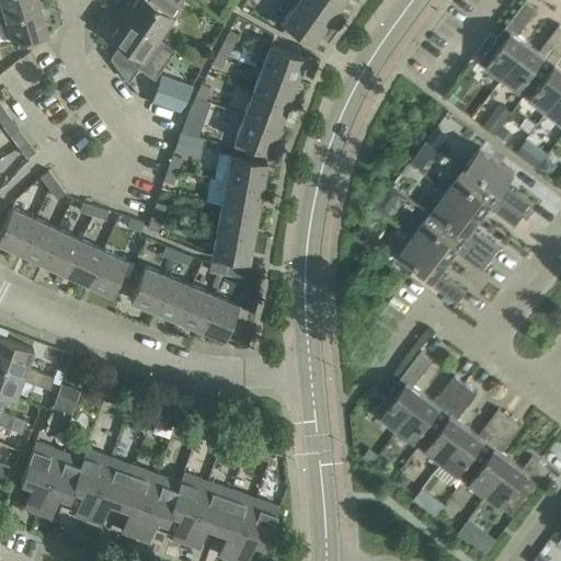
[(0,16),(6,16),(41,7),(38,0),(0,0),(2,6),(0,6),(0,16)]
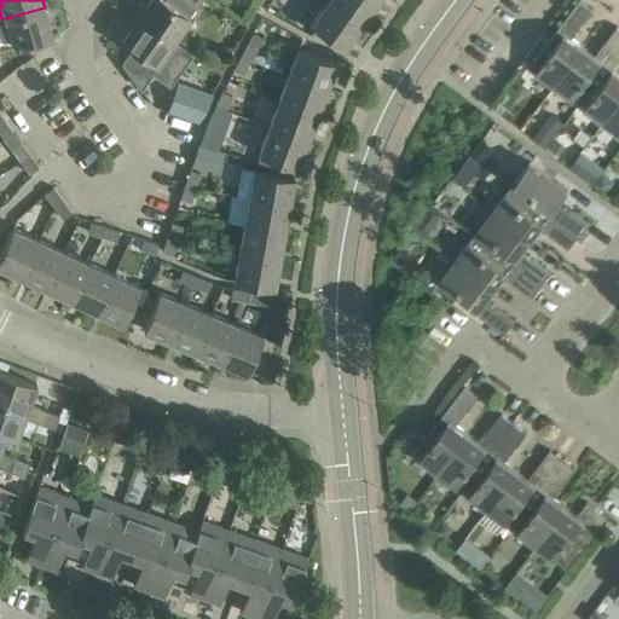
[(139,1),(132,11),(173,40),(196,7),(201,0),(149,0),(145,6),(139,1)]
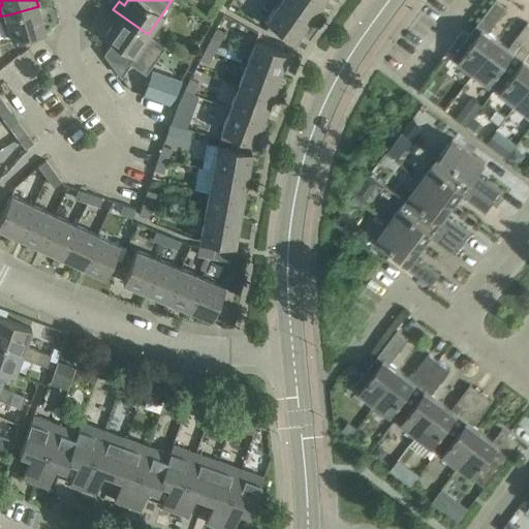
[(319,0),(280,0),(280,1),(308,21),(321,1),(319,0)]
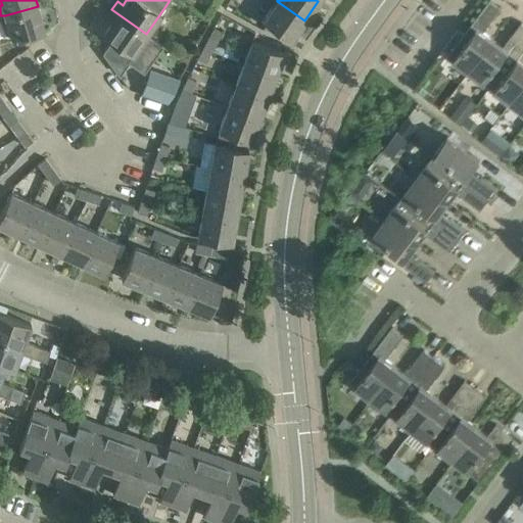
[(488,0),(447,55),(469,72),(493,39),(483,32),(502,7),(492,0),(488,0)]
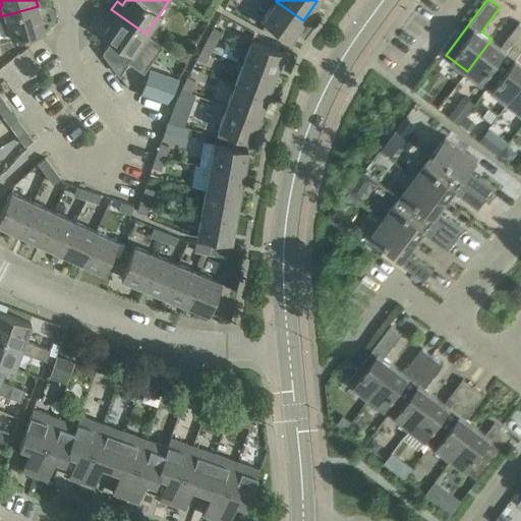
[(303,20),(276,1),(262,19),(289,40),(303,20)]
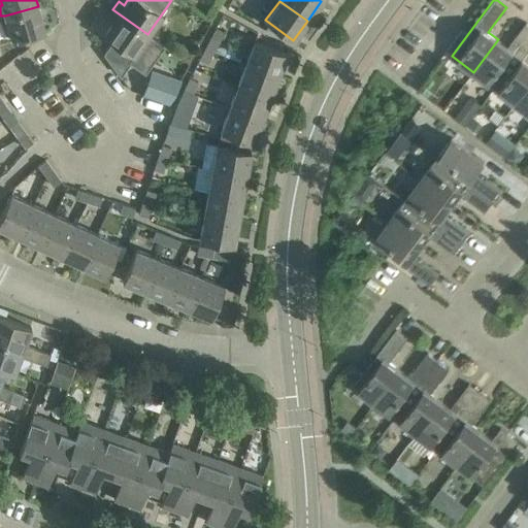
[(38,6),(5,15),(12,40),(45,30),(38,6)]
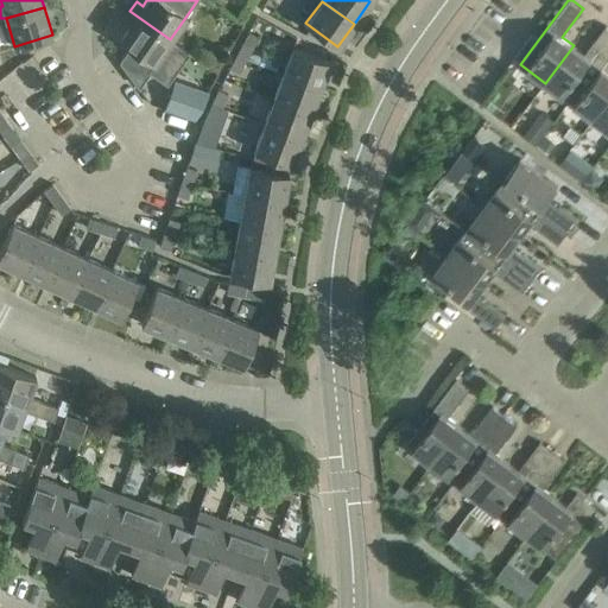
[(131,46),(120,62),(138,86),(149,70),(169,83),(189,54),(170,39),(130,11),(122,20),(130,25),(120,39),(131,46)]
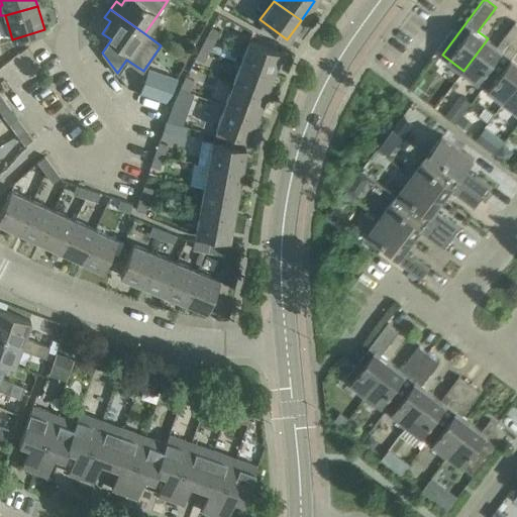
[(463,71),(484,86),(496,70),(501,74),(507,66),(497,58),(502,50),(508,55),(516,41),(516,22),(516,21),(497,45),(488,38),(463,71)]
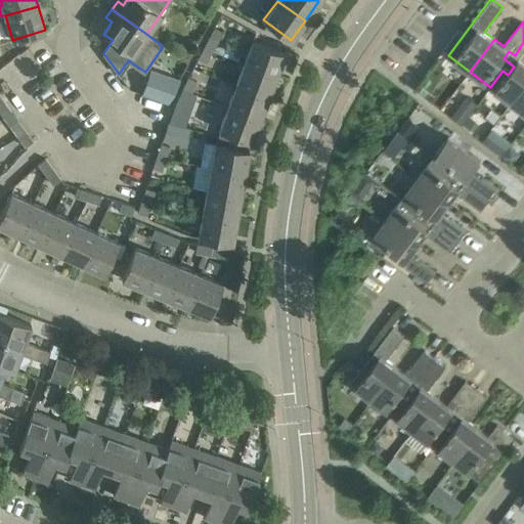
[(214,27),(210,35),(218,39),(222,31),(214,27)]
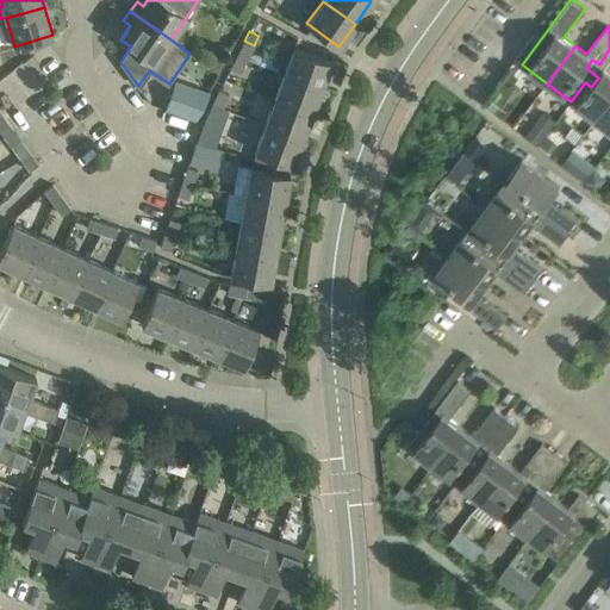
[(244,41),(237,55),(247,60),(254,45),(244,41)]
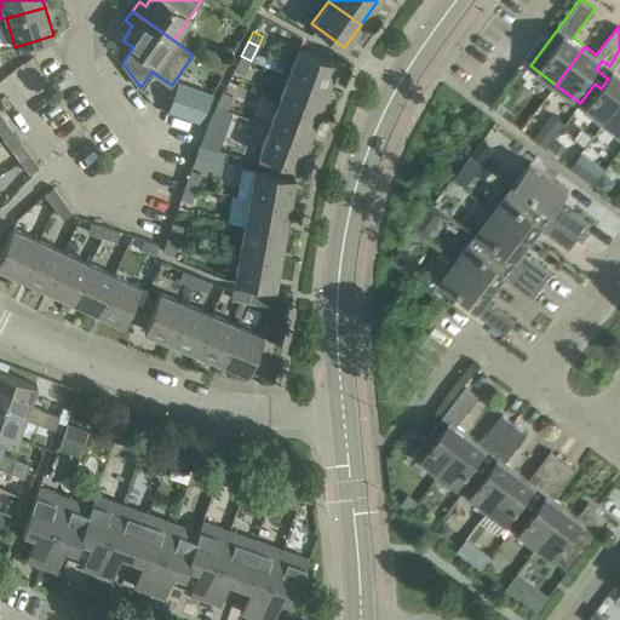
[(299,47),(290,74),(327,87),(337,62),(299,47)]
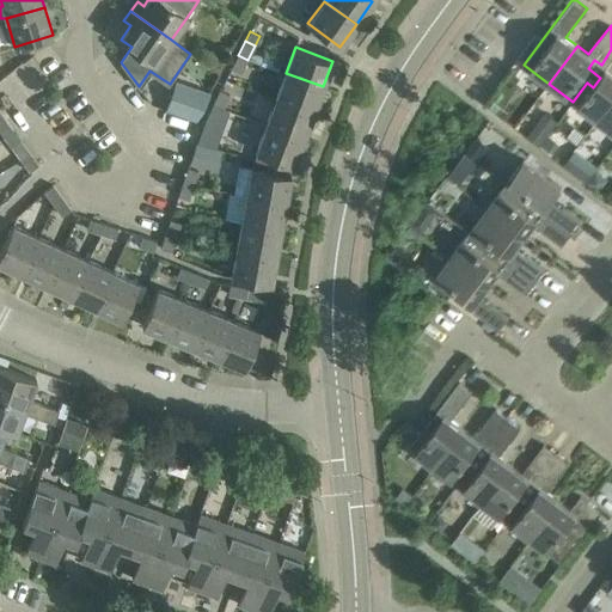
[(573,102),(597,120),(611,99),(611,49),(601,65),(594,60),(588,68),(600,78),(593,87),(587,83),(573,102)]
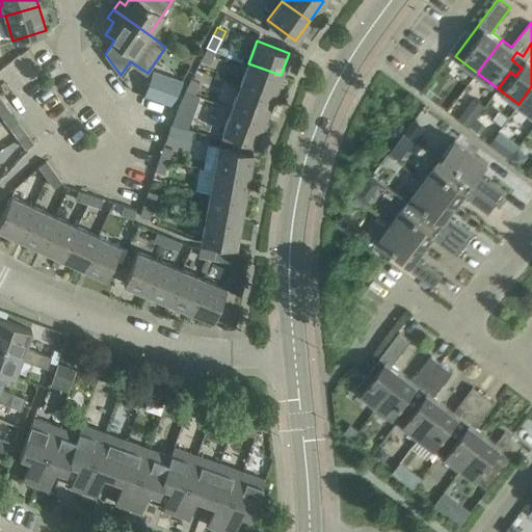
[(215,52),(207,48),(201,59),(209,63),(215,52)]
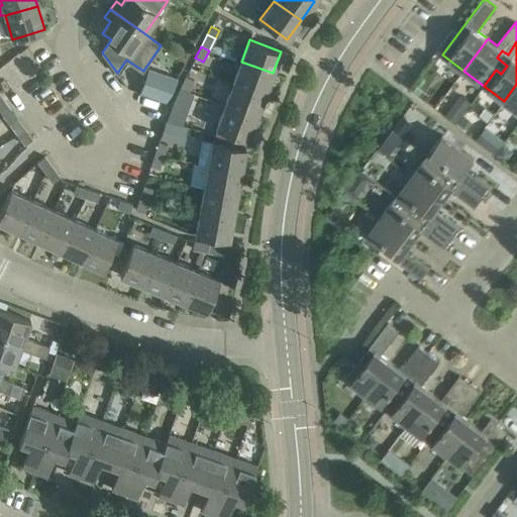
[(241,62),(233,83),(265,95),(273,73),(241,62)]
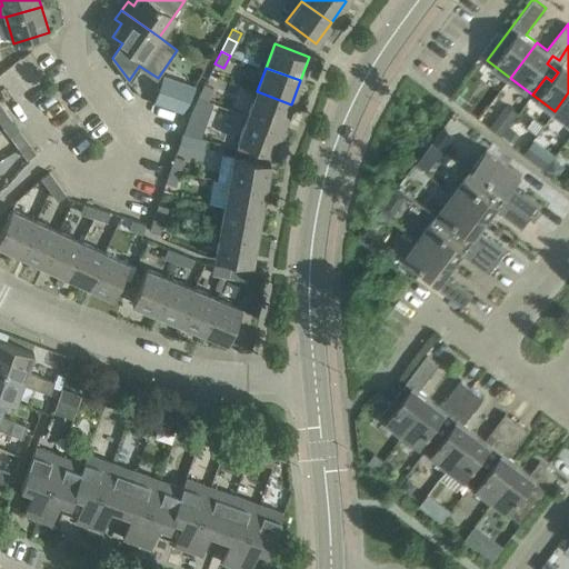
[(205,83),(198,96),(207,100),(213,88),(205,83)]
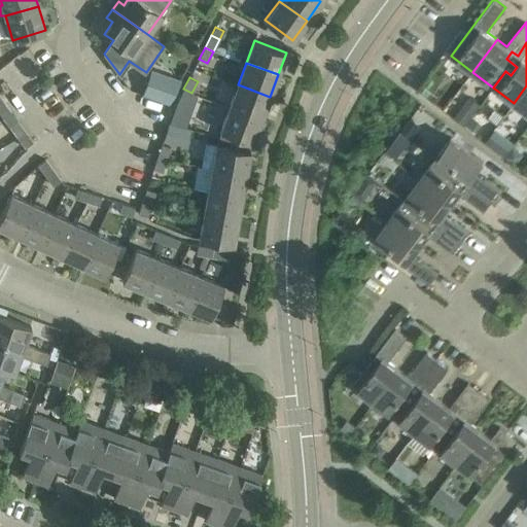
[(144,94),(169,103),(175,92),(147,81),(144,94)]
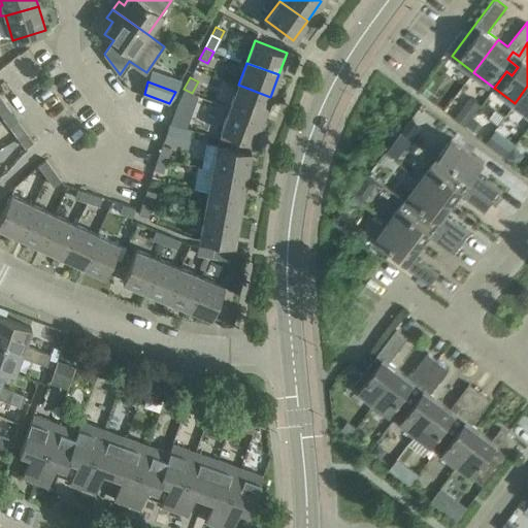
[(238,85),(229,107),(262,120),(270,97),(238,85)]
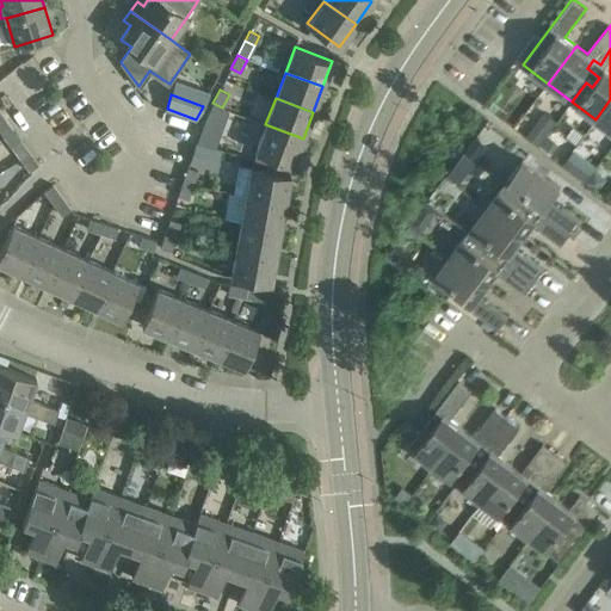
[(610,99),(596,119),(610,130),(610,99)]
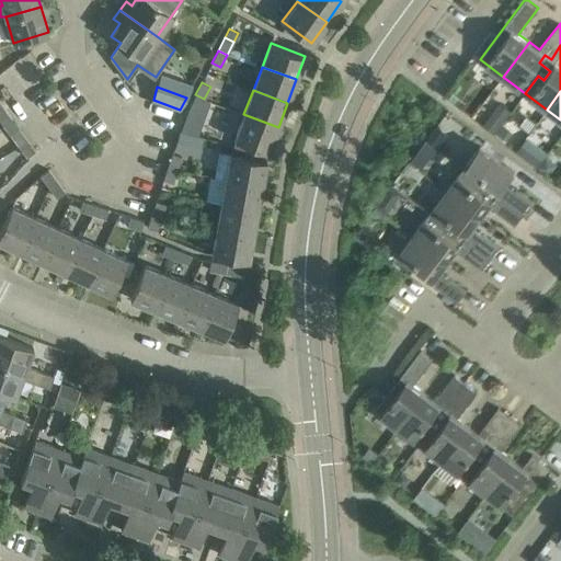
[(195,94),(189,106),(186,112),(195,116),(204,99),(195,94)]
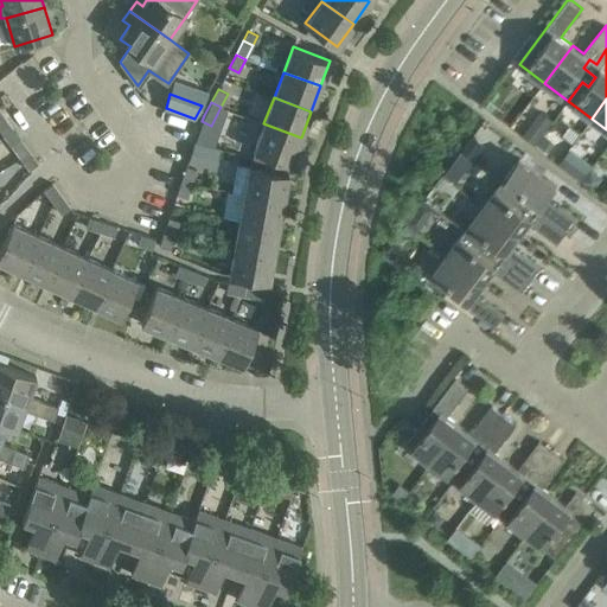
[(0,128),(5,135),(13,129),(0,110),(0,128)]
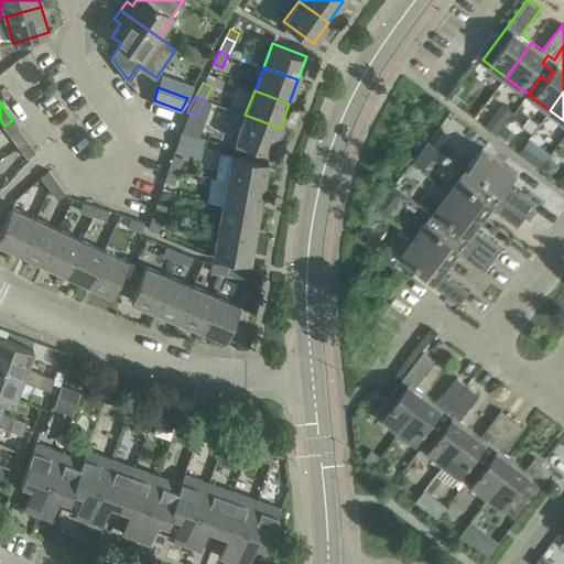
[(280,128),(245,115),(236,139),(270,152),(280,128)]
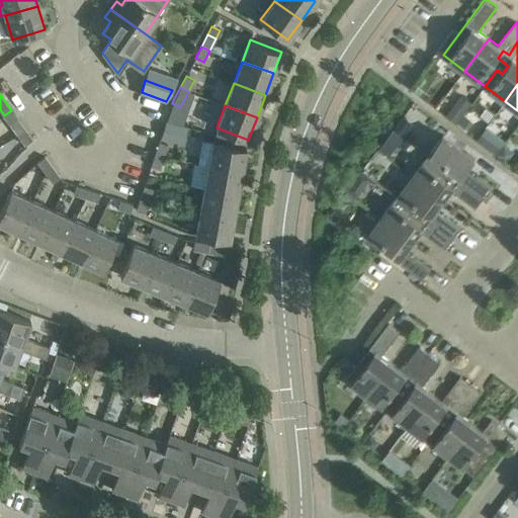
[(4,115),(17,134),(24,128),(11,110),(4,115)]
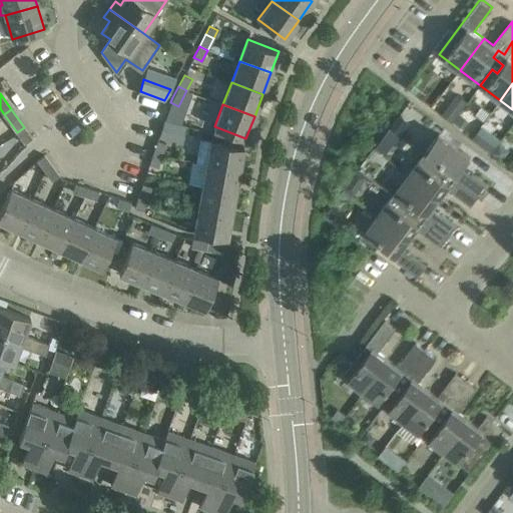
[(483,123),(473,136),(493,151),(502,138),(483,123)]
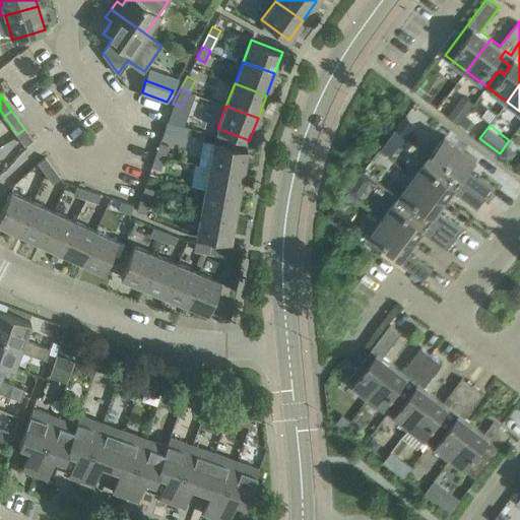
[(17,134),(25,145),(33,139),(24,129),(17,134)]
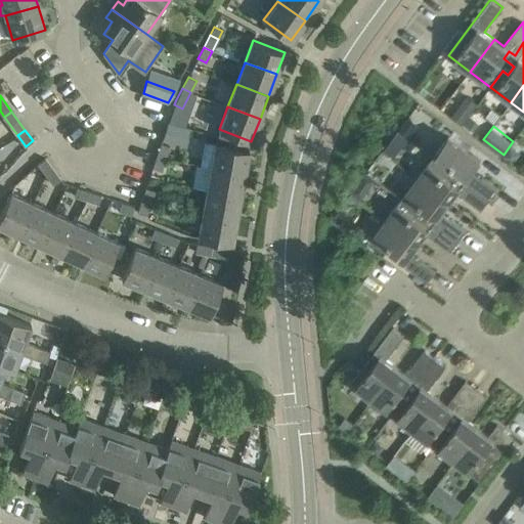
[(449,136),(433,157),(449,169),(453,163),(462,169),(453,180),(462,186),(466,181),(490,200),(498,189),(474,170),(481,160),(449,136)]
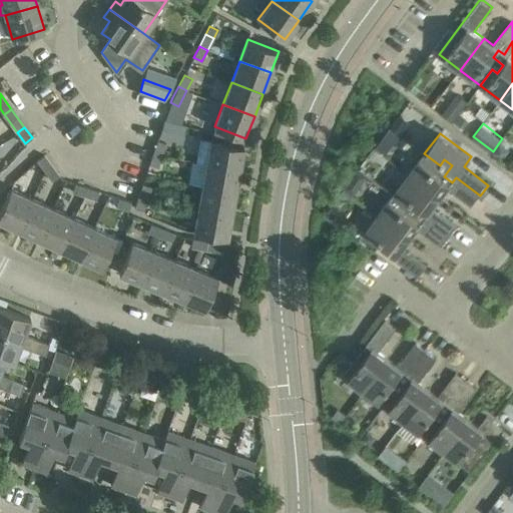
[(200,138),(196,161),(206,162),(239,168),(243,145),(224,142),(210,139),(200,138)]
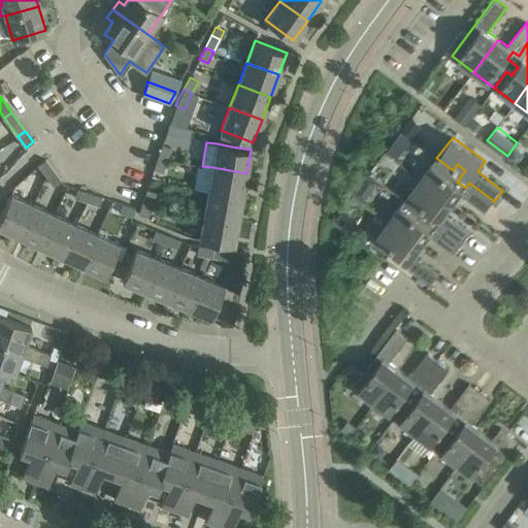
[(162,144),(158,157),(166,160),(170,147),(162,144)]
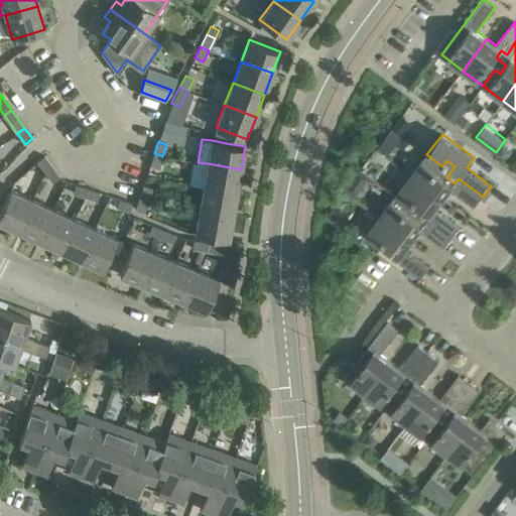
[(162,156),(154,153),(150,165),(158,167),(162,156)]
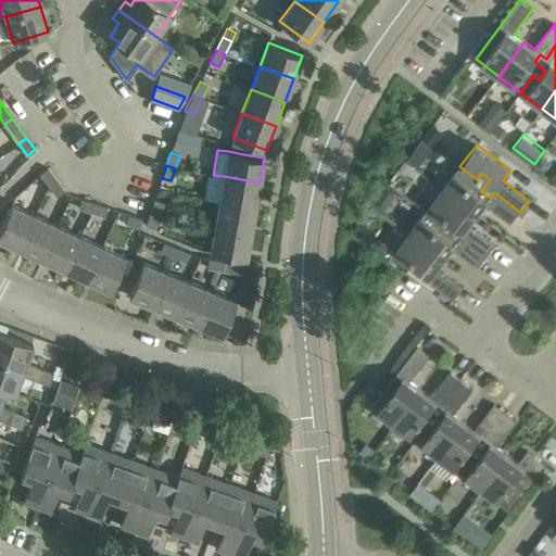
[(459,166),(443,188),(478,214),(485,204),(512,223),(520,212),(494,192),(490,198),(481,191),(490,179),(481,173),(477,179),(459,166)]
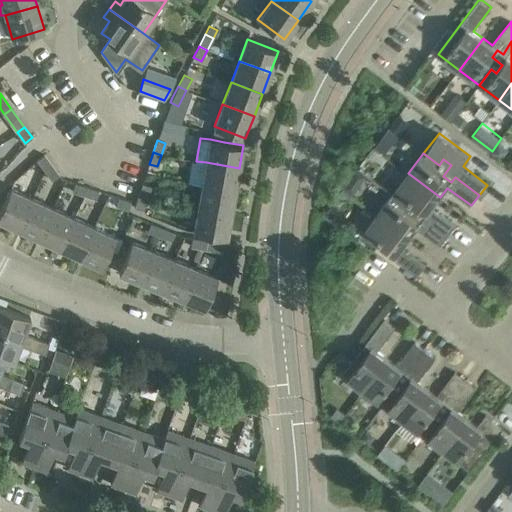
[(37,159),(45,170),(52,164),(44,154),(37,159)]
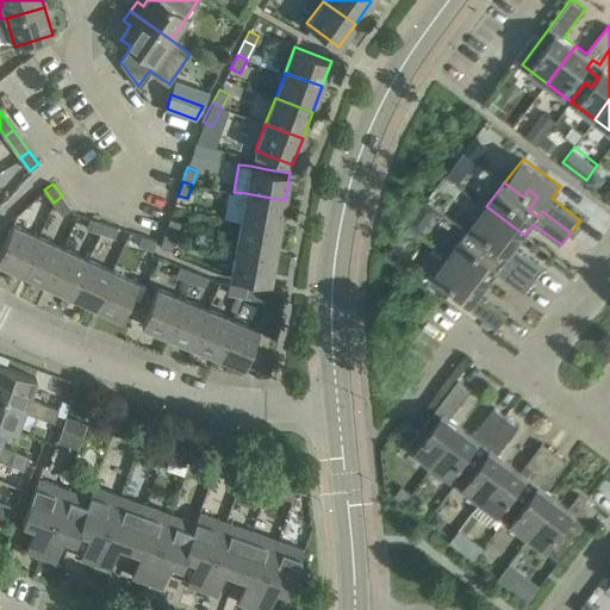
[(246,193),(241,221),(280,228),(285,200),(246,193)]
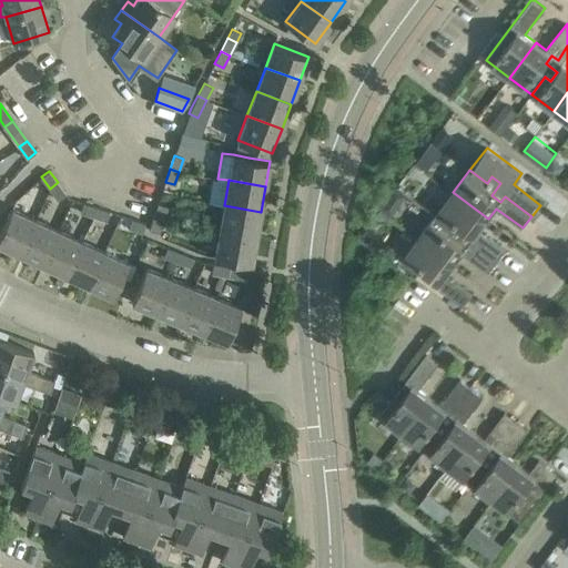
[(58,182),(50,189),(58,200),(66,194),(58,182)]
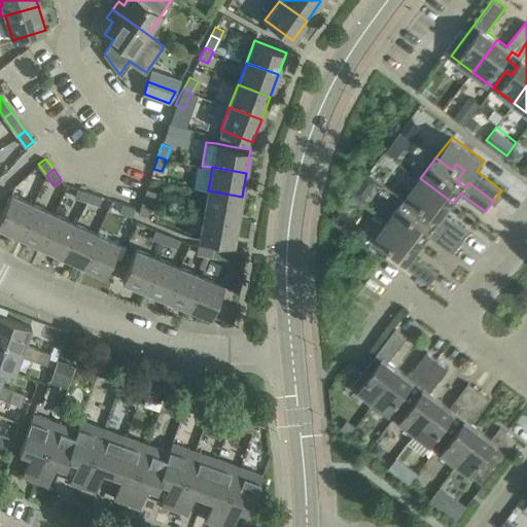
[(420,178),(405,200),(420,211),(416,217),(424,222),(432,212),(442,218),(437,224),(462,242),(469,232),(445,213),(453,203),(420,178)]
